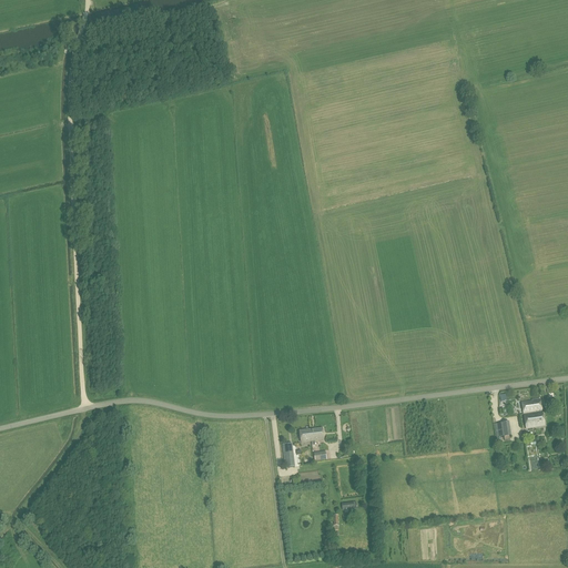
[(521,403),(524,414),(541,412),(539,399),(521,403)]
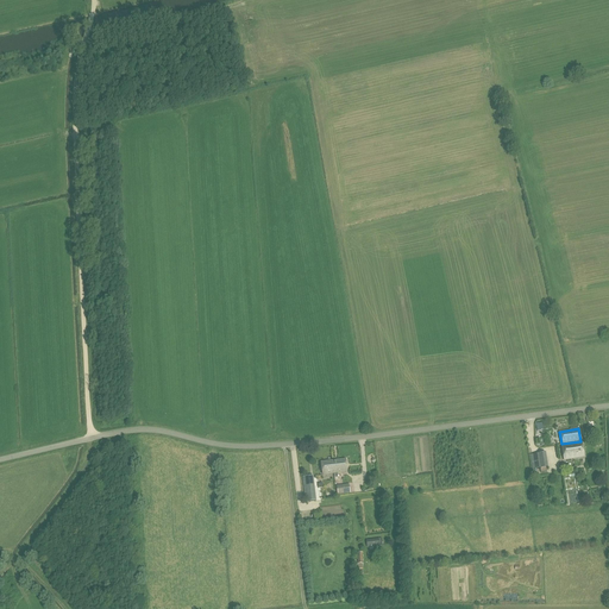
[(581,441),(562,444),(564,460),(584,457),(581,441)]
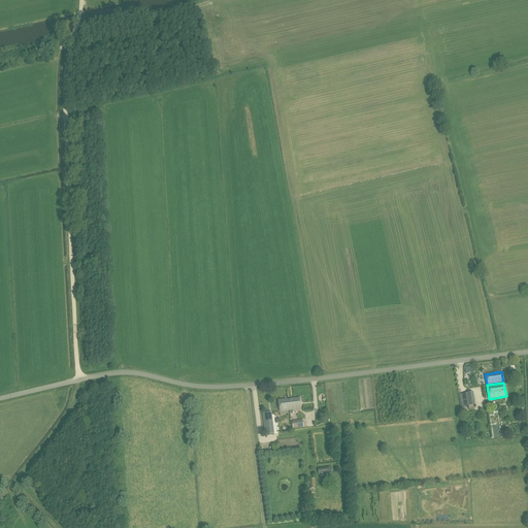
[(471,393),(465,394),(460,394),(462,406),(467,406),(468,405),(469,409),(473,408),(473,405),(471,393)]
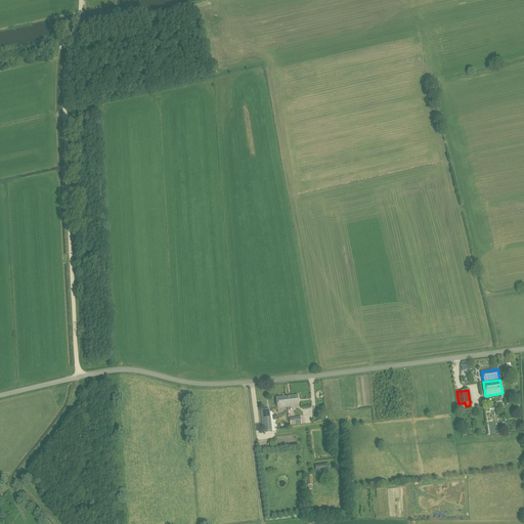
[(297,395),(287,396),(288,407),(288,410),(291,410),(291,407),(299,406),(297,395)]
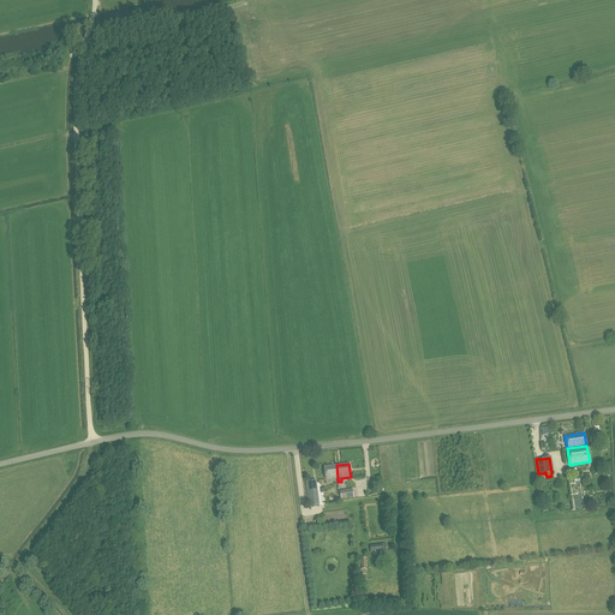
[(338,478),(336,465),(324,466),(326,479),(338,478)]
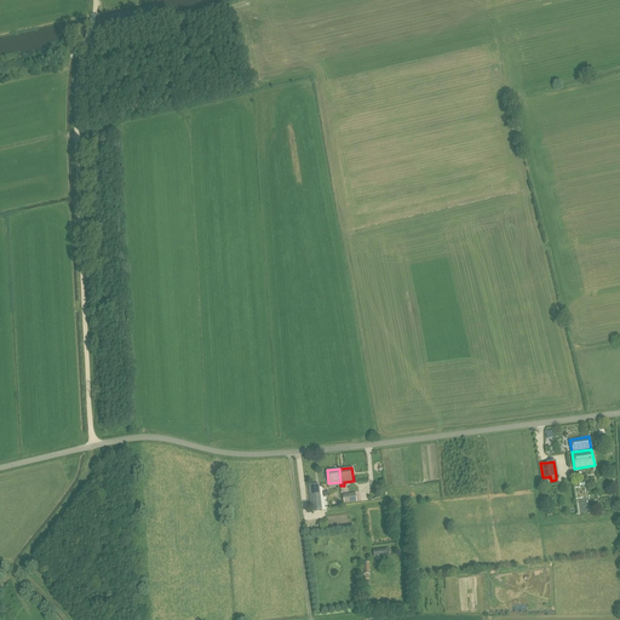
[(322,507),(319,484),(308,486),(310,509),(322,507)]
